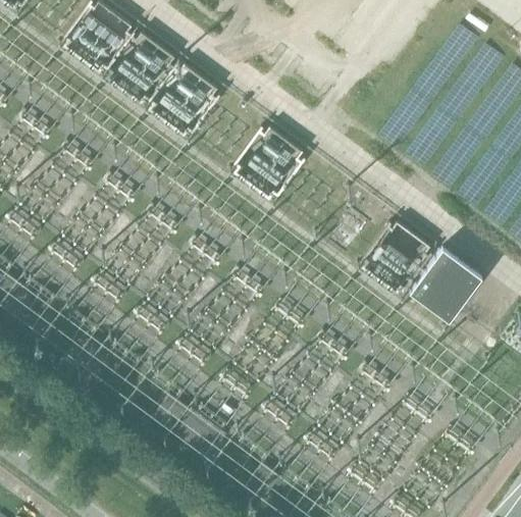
[(192,135),(225,86),(97,0),(91,0),(60,47),(192,135)]
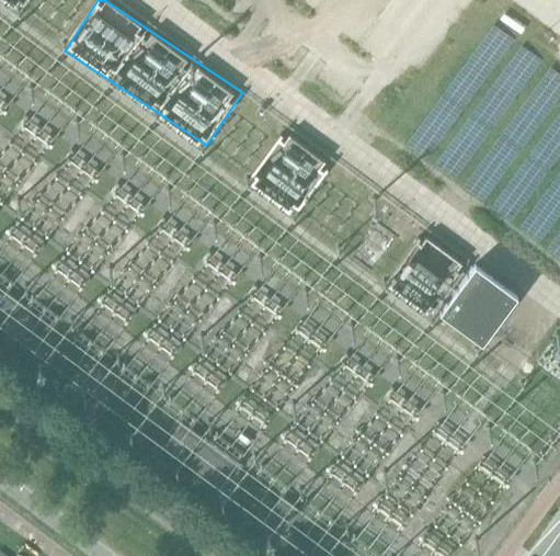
[(313,188),(329,169),(287,133),(271,152),(278,159),(269,171),(265,168),(261,173),(284,193),(277,200),(292,211),(311,186),(313,188)]
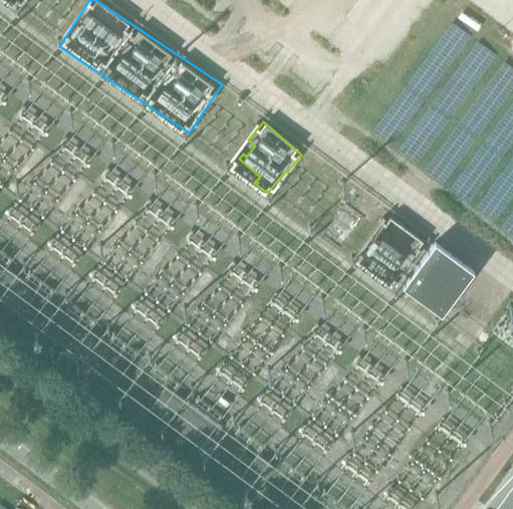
[(435,157),(425,171),(453,191),(465,196),(471,206),(510,235),(499,217),(503,219),(507,208),(512,199),(512,198),(507,188),(512,192),(512,162),(510,172),(499,178),(496,173),(486,200),(475,206),(459,179),(470,172),(479,176),(482,168),(489,164),(463,154),(452,146),(435,157)]
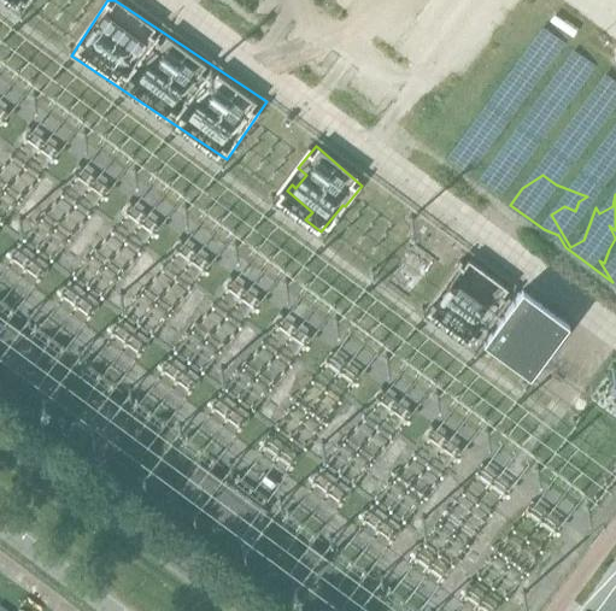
[(463,263),(443,306),(488,328),(508,285),(463,263)]
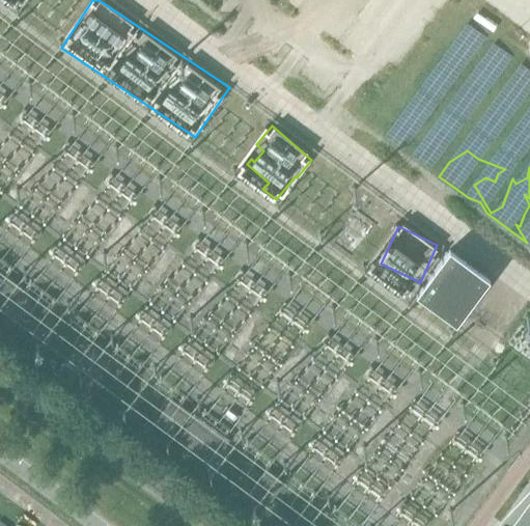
[(467,314),(486,287),(447,257),(414,302),(453,332),(467,314)]
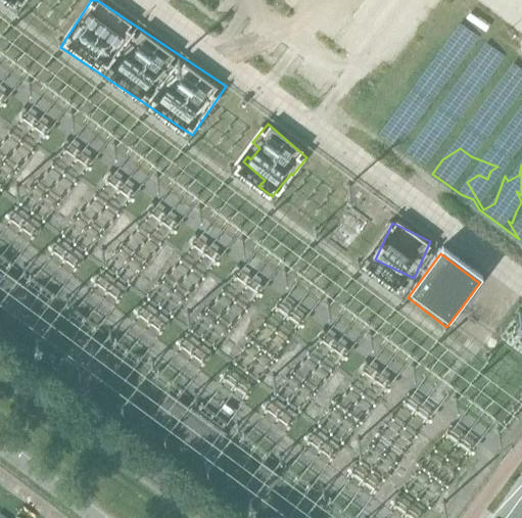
[(36,297),(0,272),(0,307),(18,321),(36,297)]
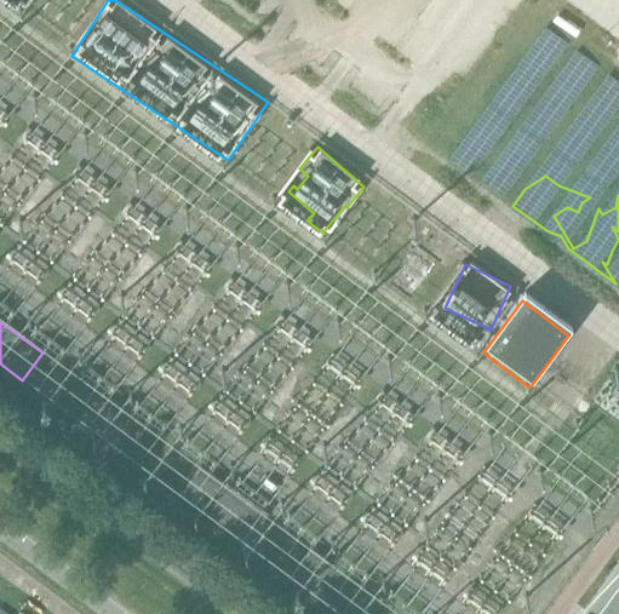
[(109,446),(131,418),(108,402),(89,430),(109,446)]
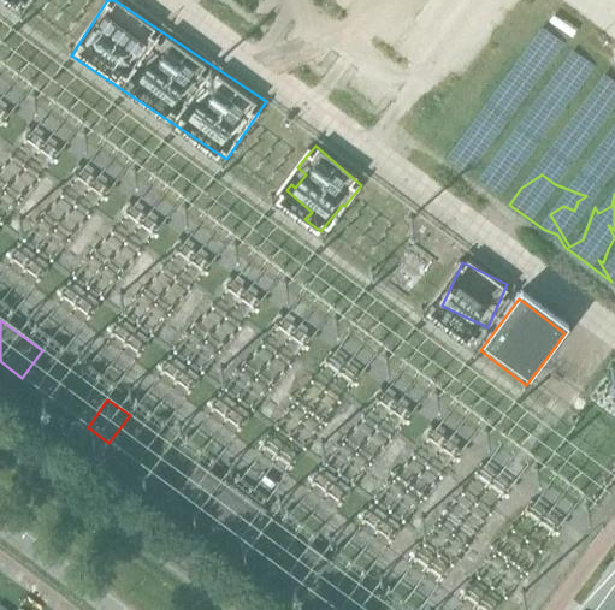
[(200,510),(220,483),(199,467),(178,495),(200,510)]
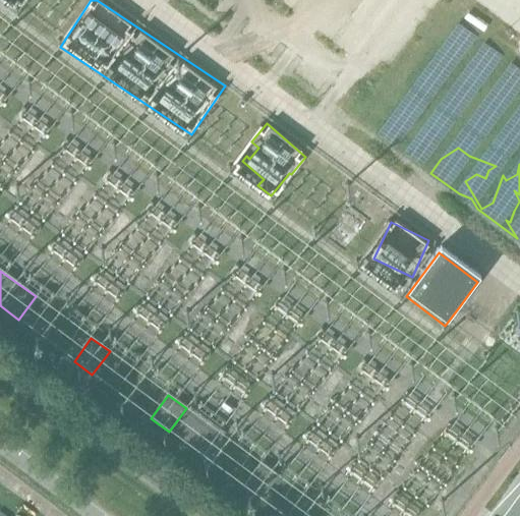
[(225,435),(189,409),(172,434),(207,460),(225,435)]
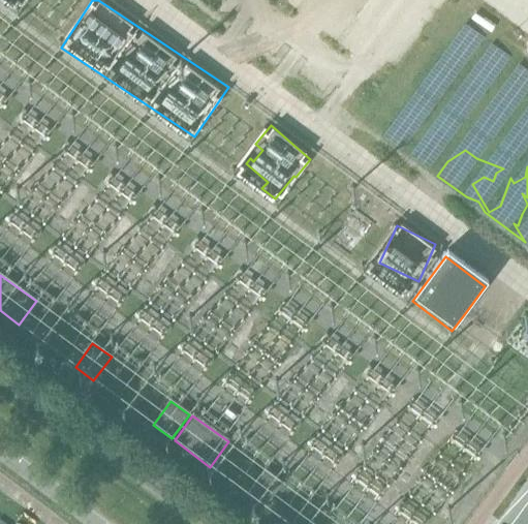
[(267,509),(284,485),(265,471),(248,495),(267,509)]
